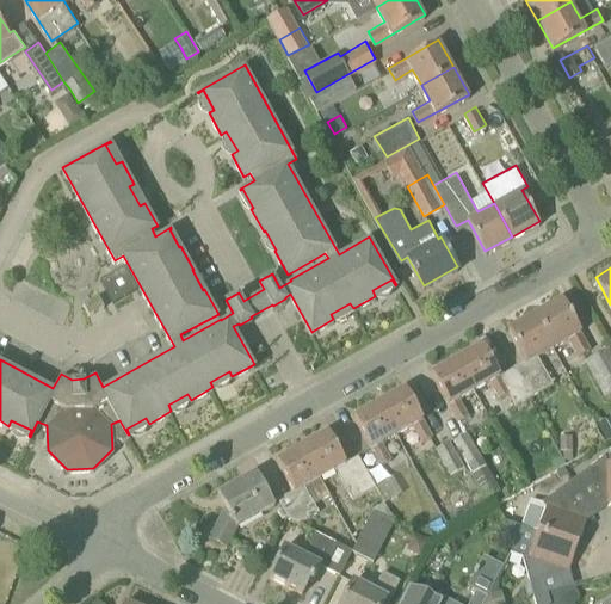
[(82,301),(90,312),(104,303),(98,293),(82,301)]
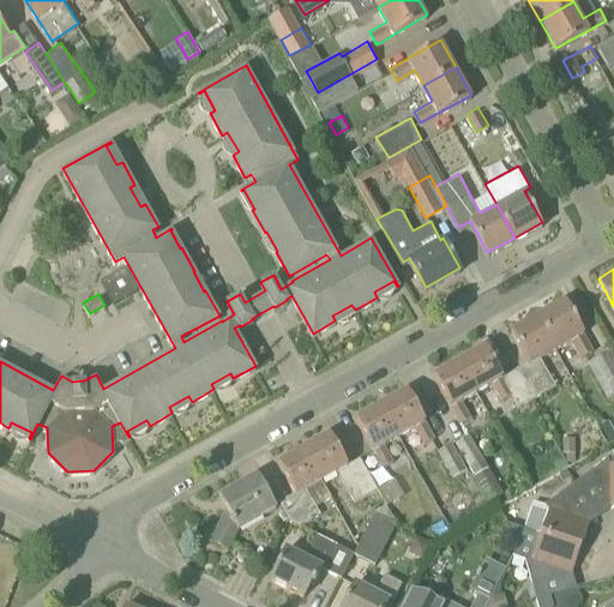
[(565,298),(537,313),(557,347),(572,337),(582,354),(594,348),(565,298)]
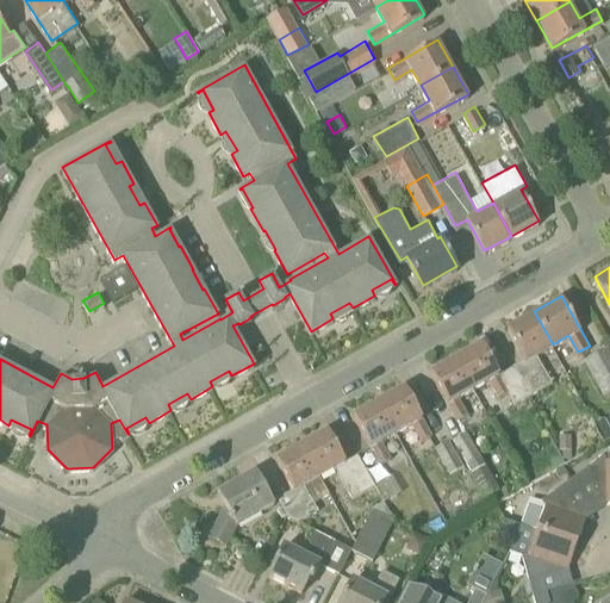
[(511,364),(528,393),(553,380),(537,353),(553,344),(534,311),(506,327),(524,356),(511,364)]
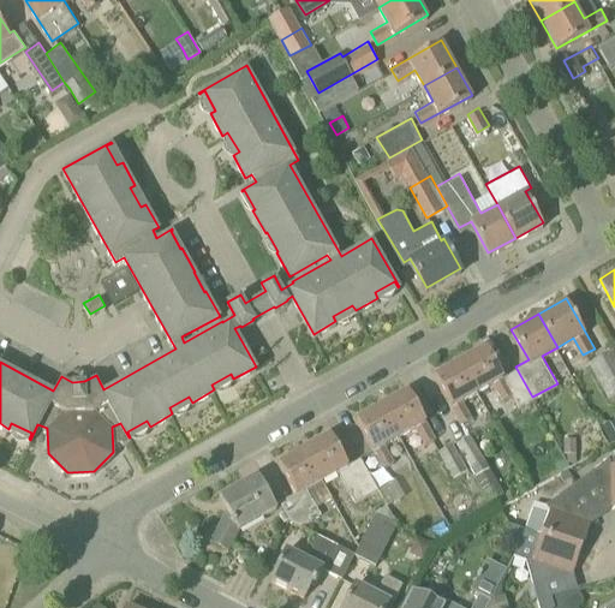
[(485,344),(459,358),(477,389),(493,381),(503,398),(512,393),(519,405),(532,397),(515,367),(502,374),(485,344)]
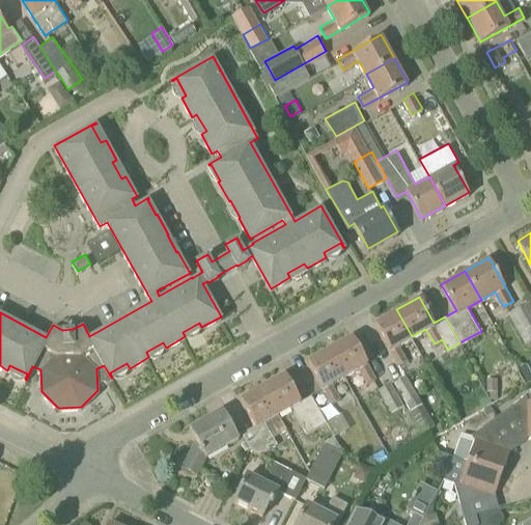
[(509,311),(526,341),(530,338),(530,301),(530,300),(509,311)]
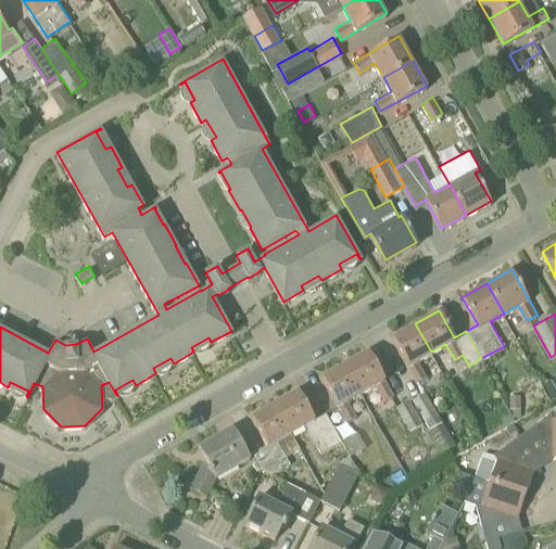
[(431,352),(415,323),(392,336),(417,381),(427,375),(418,359),(431,352)]
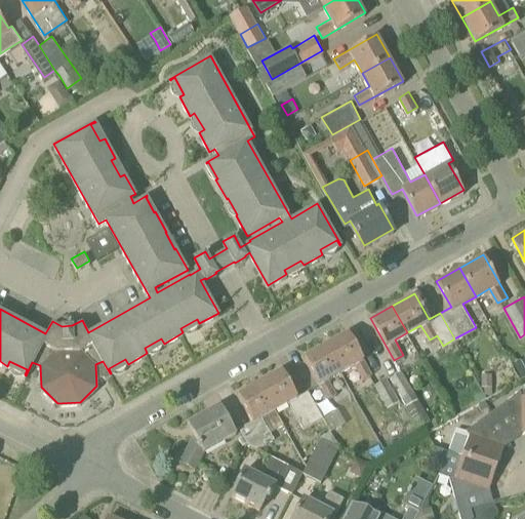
[(348,330),(326,344),(340,369),(354,362),(362,376),(371,371),(348,330)]
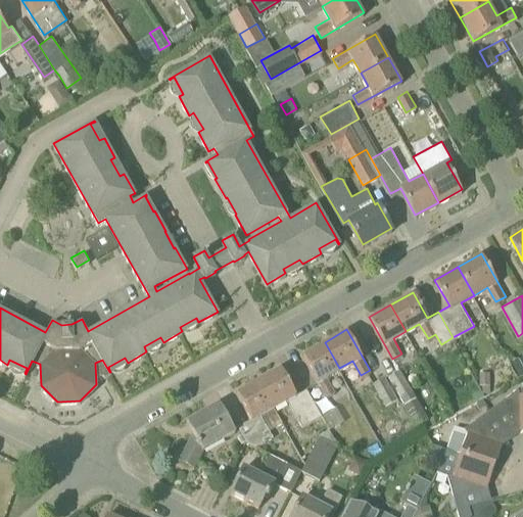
[(326,375),(339,368),(325,342),(302,355),(326,395),(334,390),(326,375)]
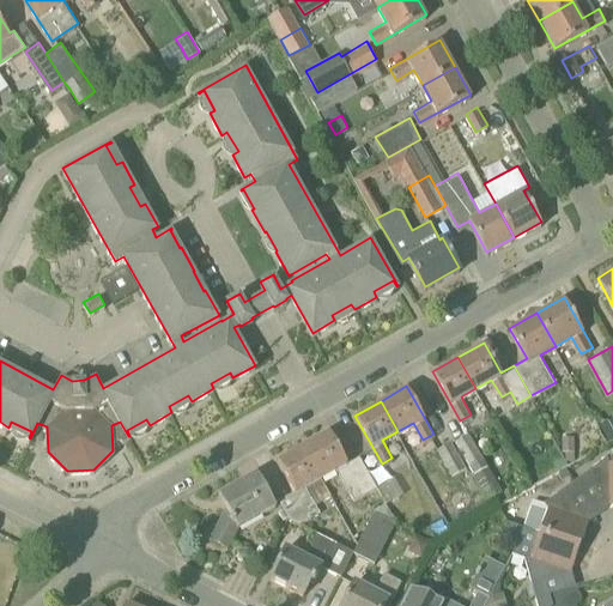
[(303,444),(321,474),(337,466),(346,484),(354,498),(376,485),(359,454),(347,461),(329,430),(303,444)]
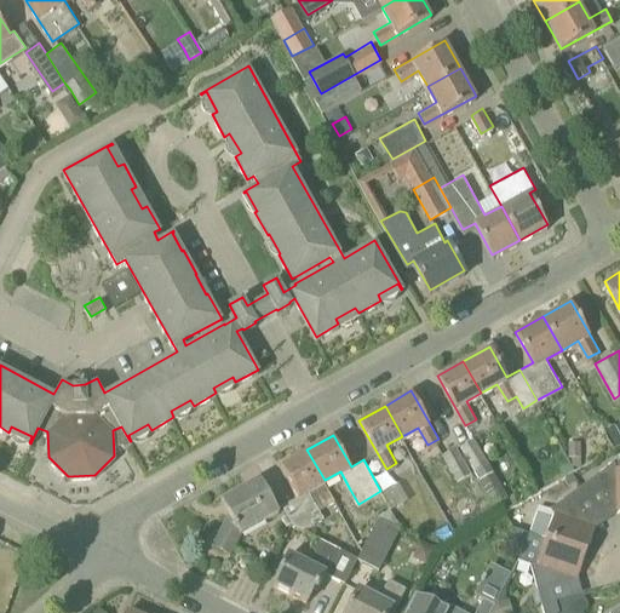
[(476,436),(461,444),(494,503),(509,494),(476,436)]
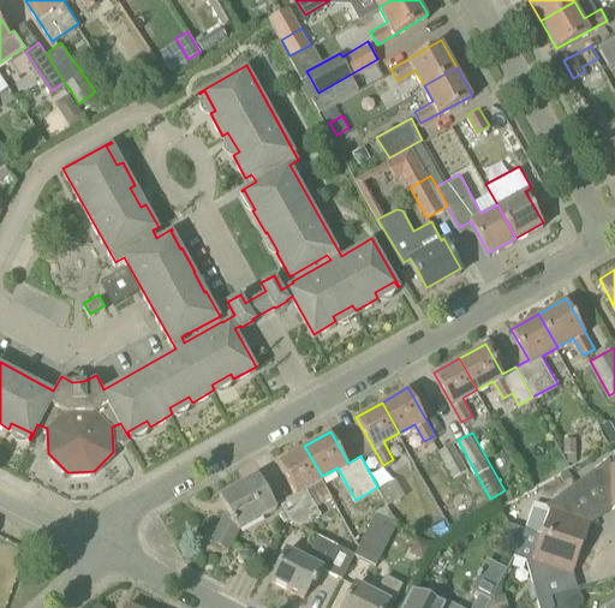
[(453,441),(440,448),(454,475),(467,468),(453,441)]
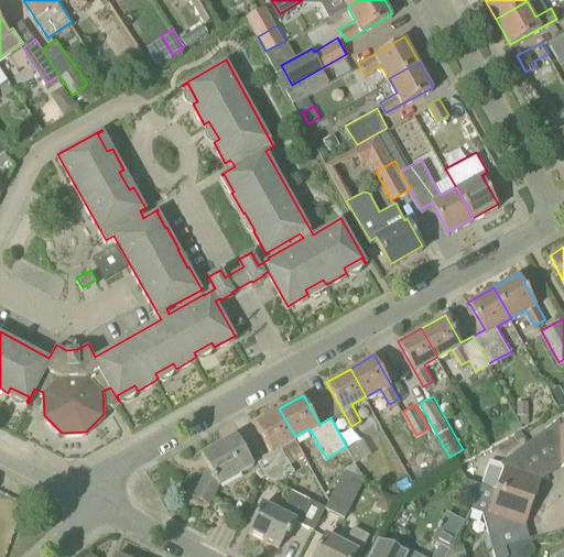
[(295,436),(279,408),(256,422),(271,449),(257,457),(267,474),(277,479),(294,469),(281,445),(295,436)]
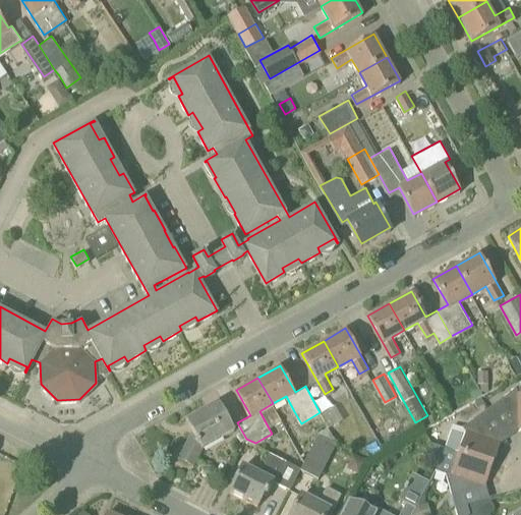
[(516,386),(488,405),(496,415),(505,408),(516,422),(518,422),(519,426),(520,426),(520,380),(519,380),(519,390),(516,386)]
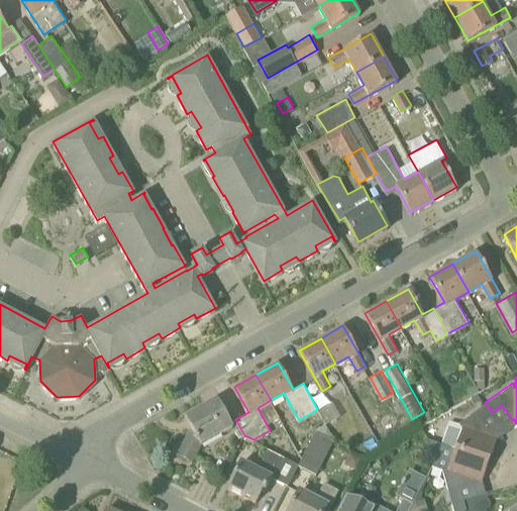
[(200,443),(232,425),(216,397),(185,415),(191,425),(178,451),(192,460),(200,443)]
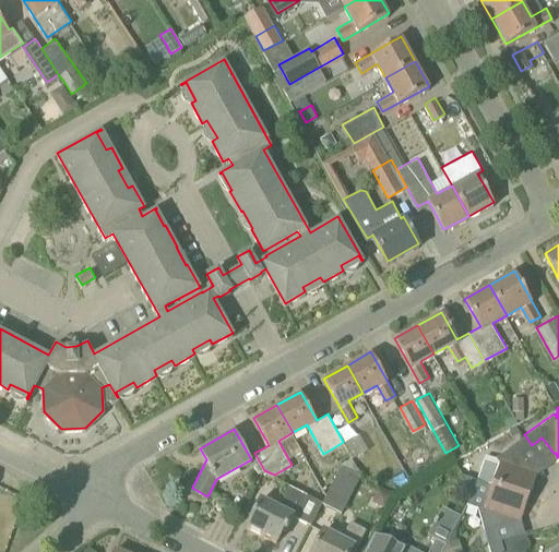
[(486,451),(477,476),(528,494),(536,472),(532,470),(533,468),(522,453),(532,445),(524,434),(496,455),(486,451)]
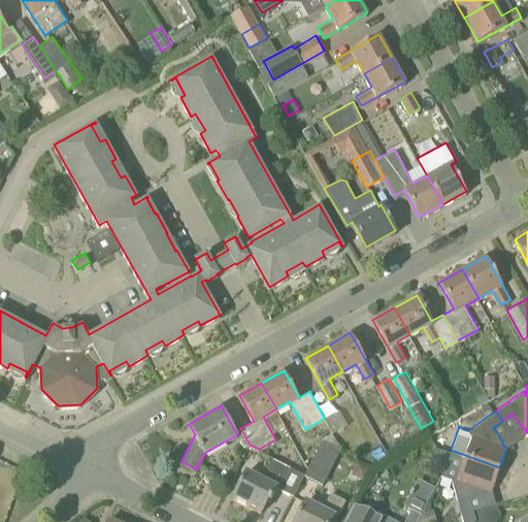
[(323,436),(305,474),(323,482),(341,447),(332,430),(323,436)]
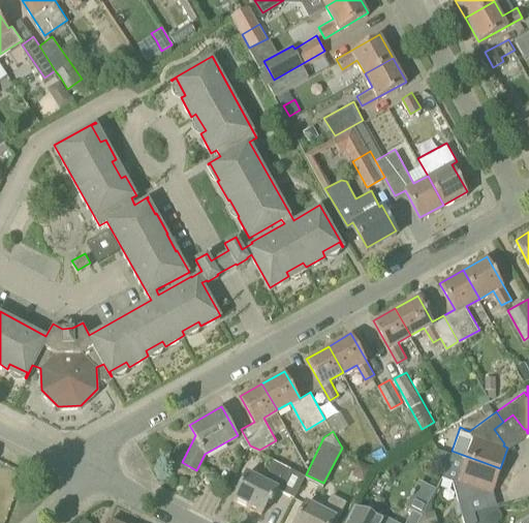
[(453,479),(464,522),(474,522),(476,519),(470,497),(488,492),(488,489),(493,491),(500,468),(452,451),(436,445),(446,465),(441,474),(453,479)]
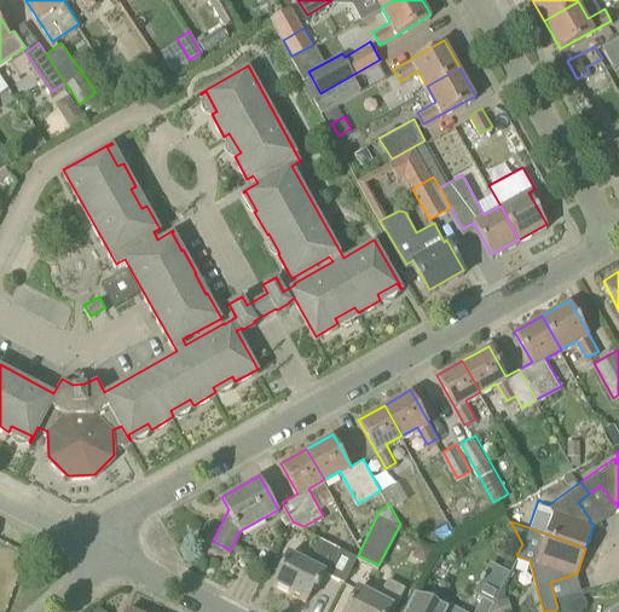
[(345,581),(358,555),(350,550),(320,536),(308,560),(289,550),(273,581),(306,599),(313,585),(316,587),(325,570),(345,581)]
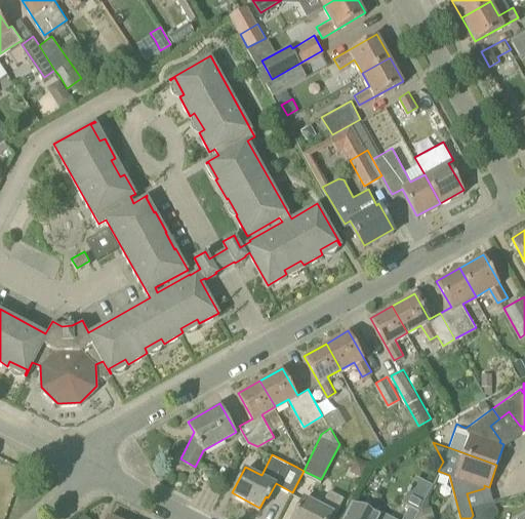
[(355,457),(350,469),(361,475),(367,464),(355,457)]
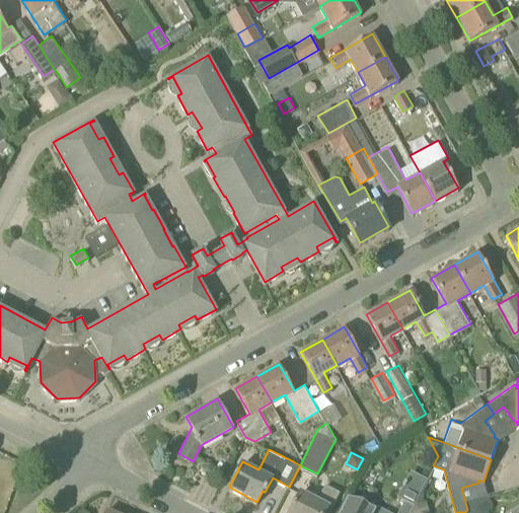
[(396,495),(410,504),(428,478),(415,468),(396,495)]
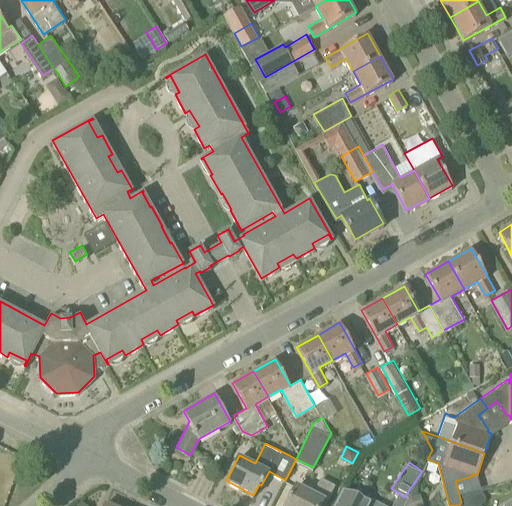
[(313,492),(296,483),(284,505),(319,505),(323,498),(327,500),(336,483),(321,476),(313,492)]
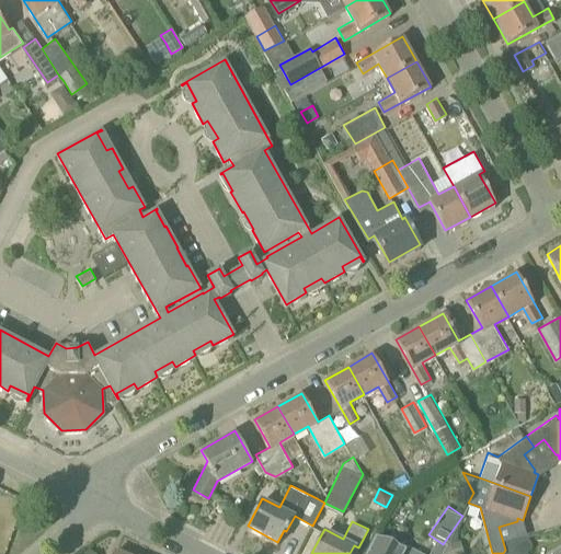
[(426,553),(409,545),(408,549),(376,533),(364,553),(426,553)]
